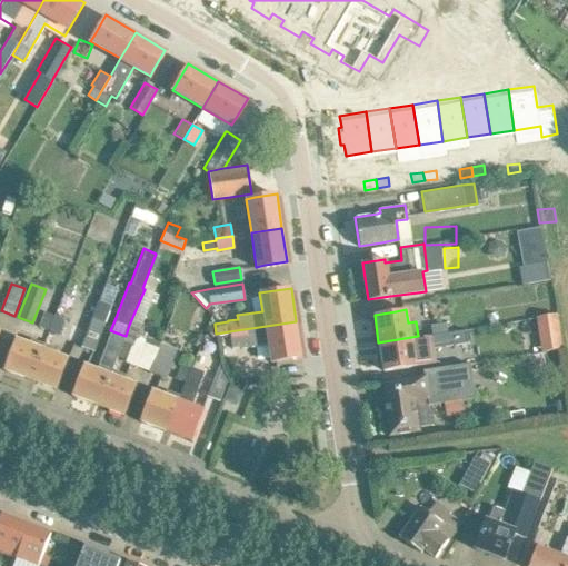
[(38,326),(48,329),(53,314),(43,310),(38,326)]
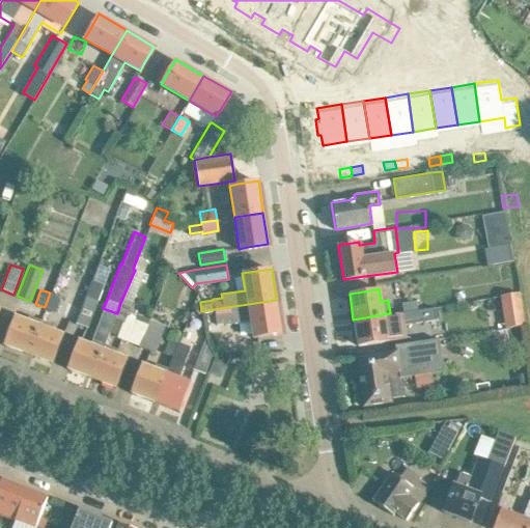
[(518,290),(499,294),(502,313),(521,310),(518,290)]
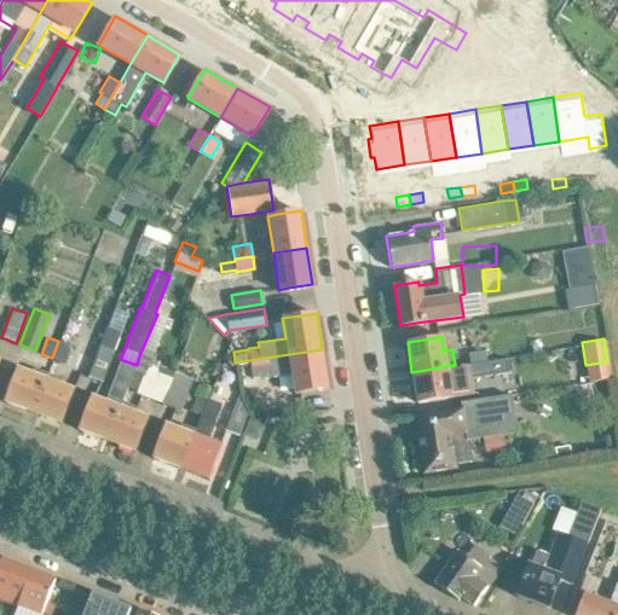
[(64,363),(70,346),(58,341),(52,358),(64,363)]
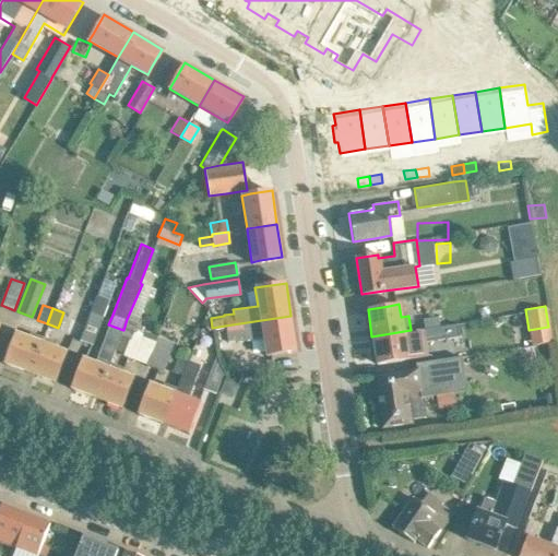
[(93,345),(103,318),(90,312),(80,340),(93,345)]
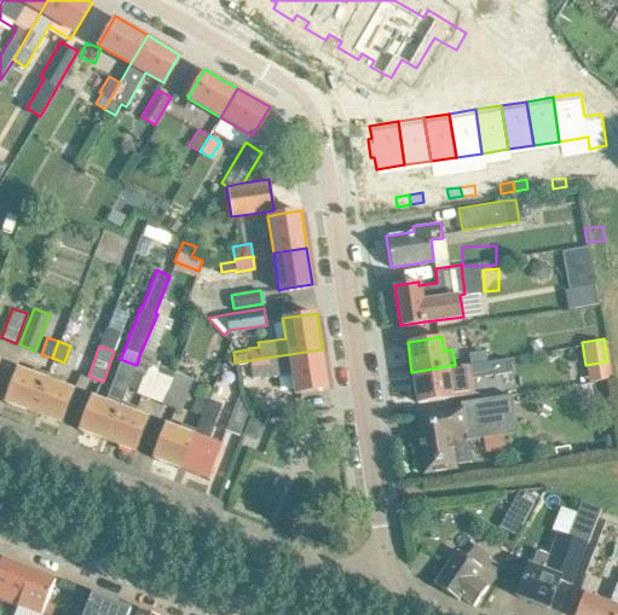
[(322,349),(249,360),(253,377),(263,376),(263,377),(292,373),(294,393),(328,387),(328,386),(322,349)]
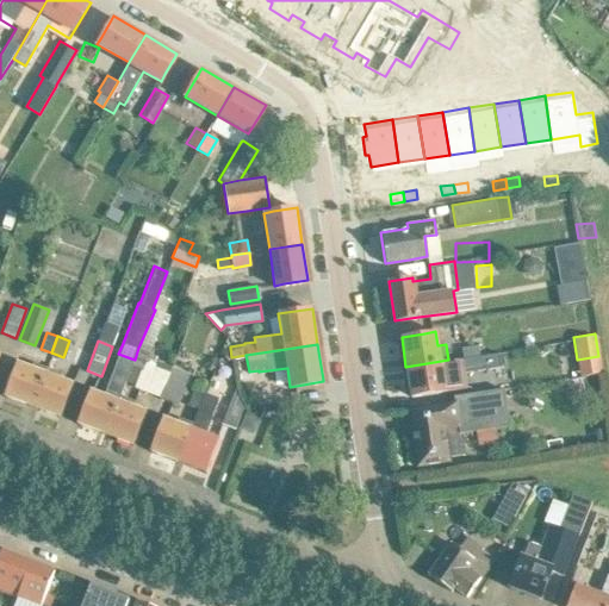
[(478,344),(460,347),(463,358),(479,355),(478,344)]
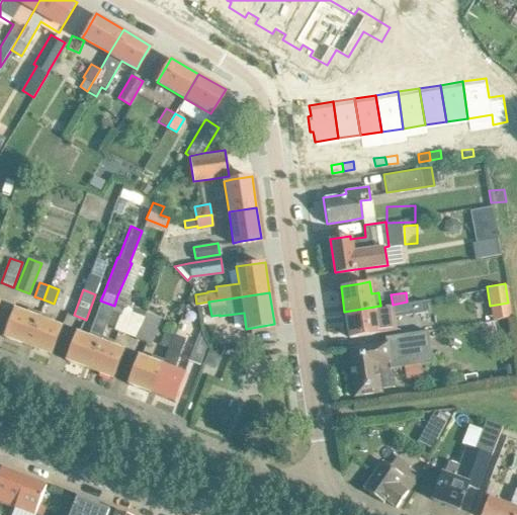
[(113,329),(135,337),(144,316),(122,308),(125,298),(117,295),(114,306),(112,310),(107,324),(114,327),(113,329)]
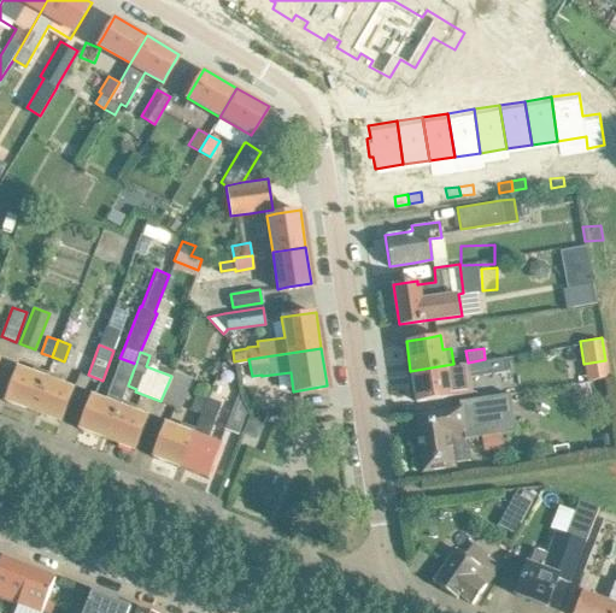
[(453,364),(410,371),(415,400),(473,390),(470,377),(471,377),(470,375),(505,370),(503,357),(485,359),(468,363),(453,364)]
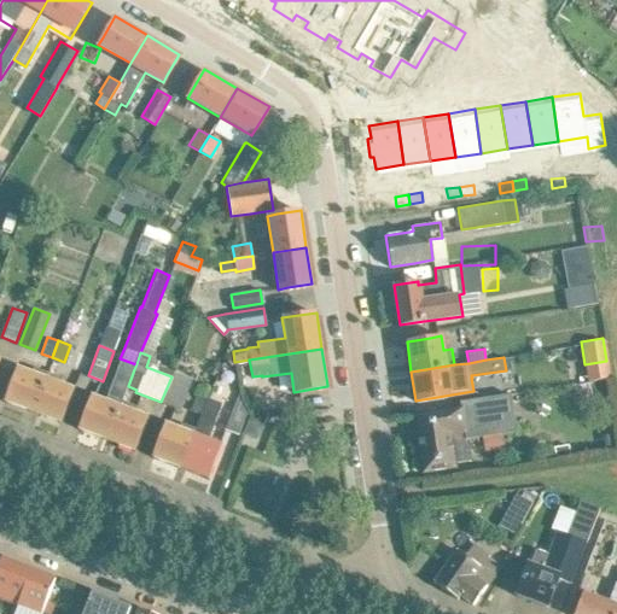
[(106,439),(121,399),(127,386),(128,386),(134,369),(137,364),(133,363),(120,358),(104,401),(91,395),(79,428),(106,439)]
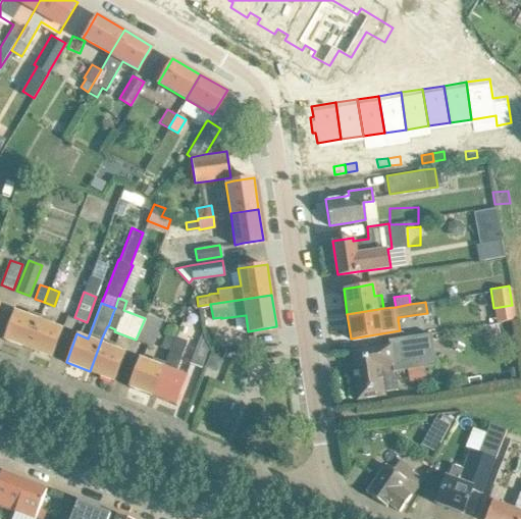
[(27,348),(40,314),(28,309),(25,314),(14,310),(10,319),(3,339),(27,348)]
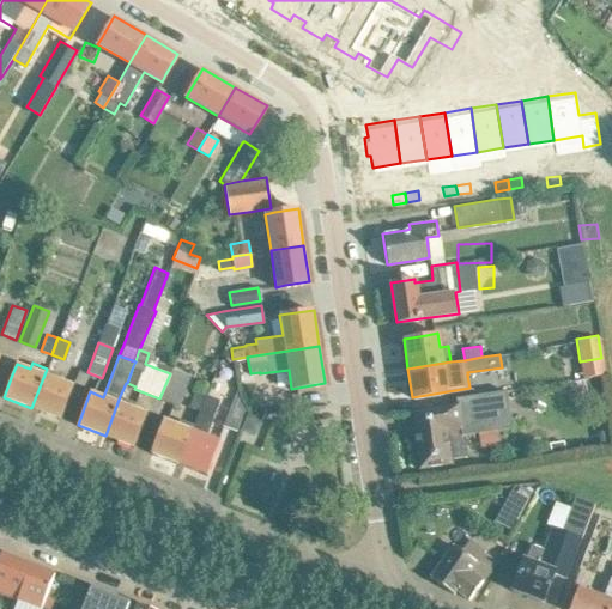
[(179,406),(191,373),(173,366),(170,373),(159,399),(159,400),(179,406)]
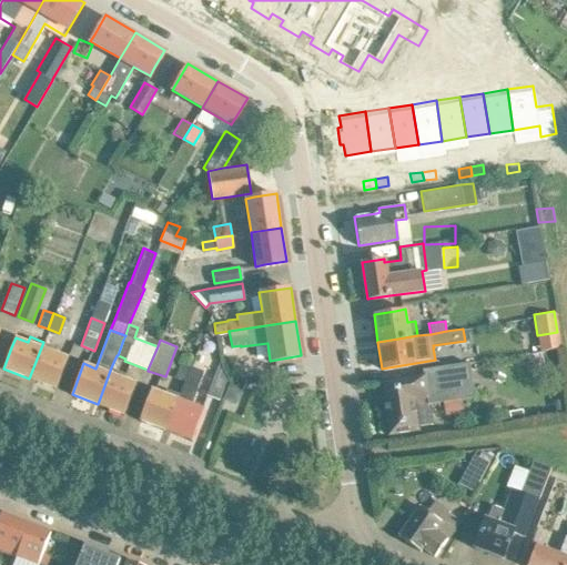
[(56,389),(63,367),(67,356),(56,352),(57,346),(43,342),(29,379),(56,389)]
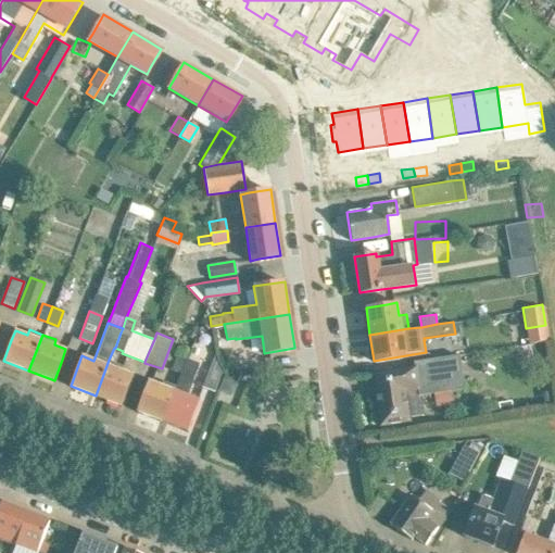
[(214,391),(222,371),(214,353),(201,386),(214,391)]
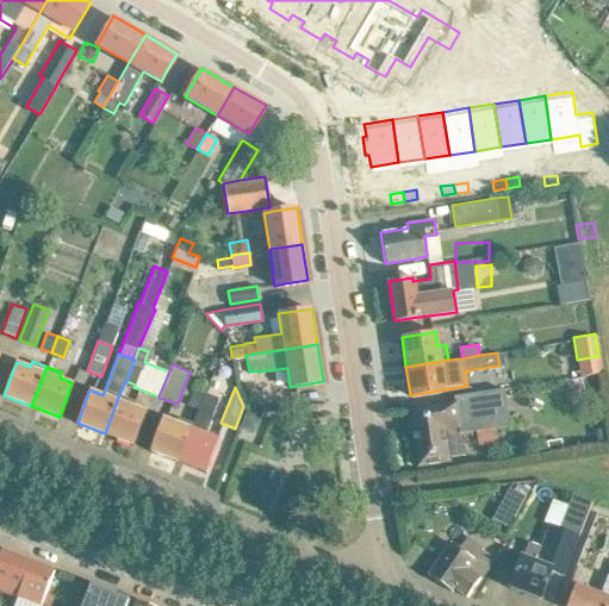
[(417,466),(441,462),(448,461),(448,456),(464,454),(461,432),(509,425),(503,387),(453,395),(454,401),(408,408),(417,466)]
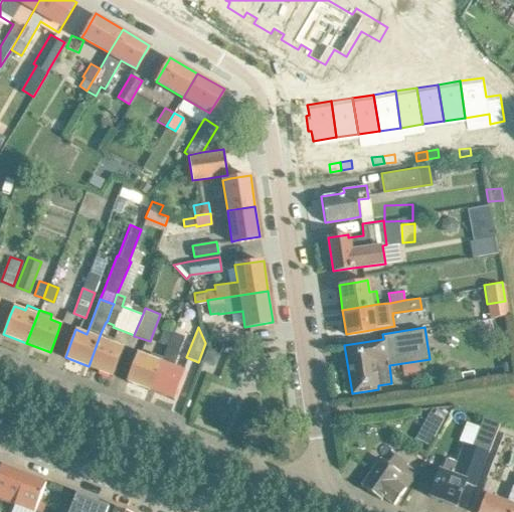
[(167,345),(172,331),(163,328),(158,342),(167,345)]
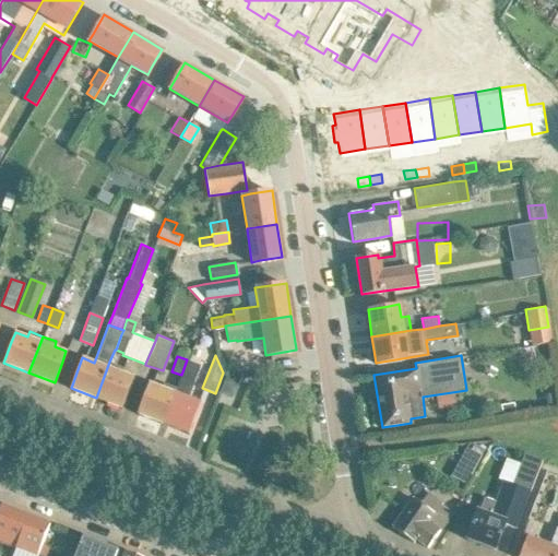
[(188,433),(200,402),(188,398),(200,364),(187,359),(181,375),(177,387),(163,423),(188,433)]
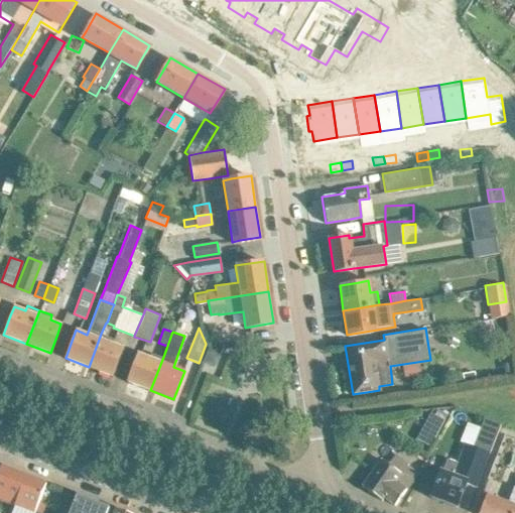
[(89,367),(112,376),(122,348),(111,344),(113,338),(101,334),(89,367)]
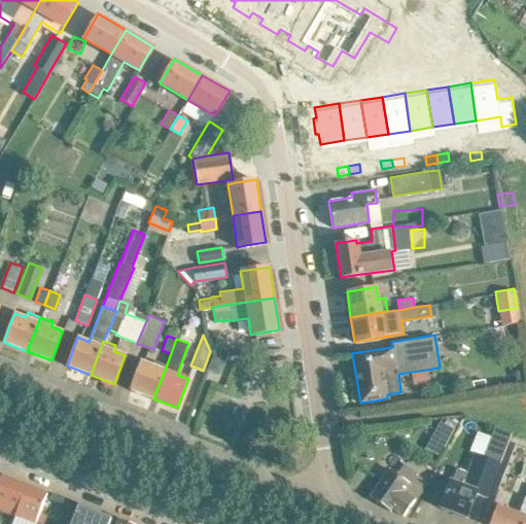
[(218,373),(222,361),(211,357),(207,369),(218,373)]
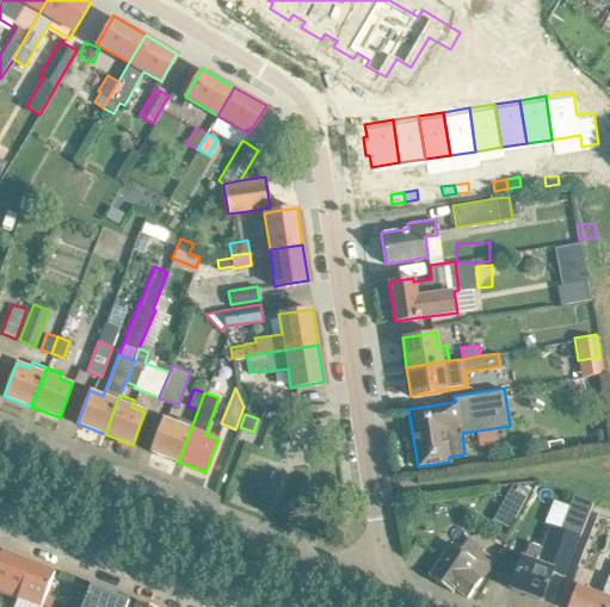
[(178,462),(193,422),(179,417),(177,423),(164,417),(151,451),(178,462)]
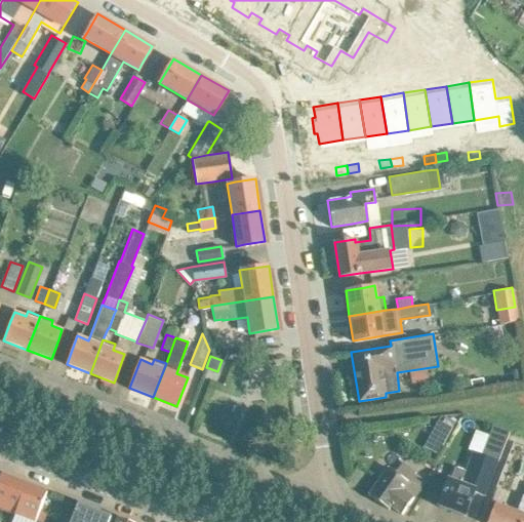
[(448,478),(438,505),(464,515),(474,489),(484,494),(492,475),(497,459),(506,439),(509,431),(498,427),(492,424),(481,453),(473,450),(465,470),(454,466),(449,478),(448,478)]
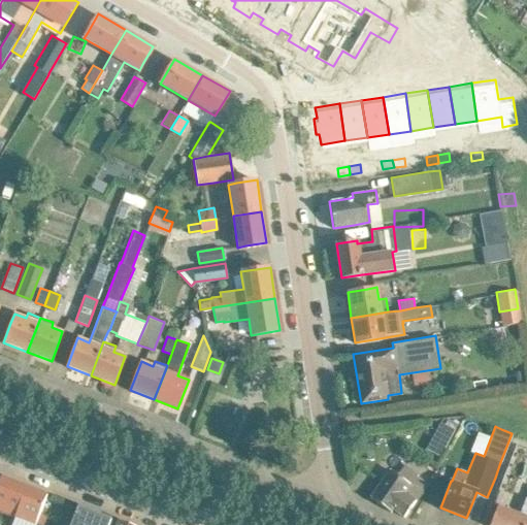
[(369,496),(390,511),(392,507),(403,516),(415,500),(403,492),(409,483),(389,468),(369,496)]
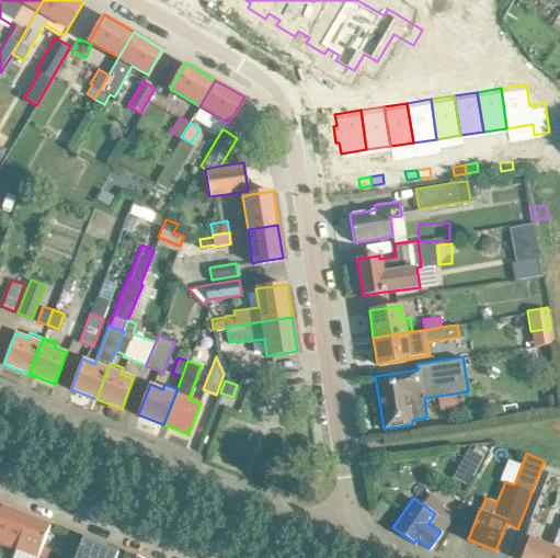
[(36,557),(42,545),(49,524),(0,505),(0,544),(10,548),(6,557),(36,557)]
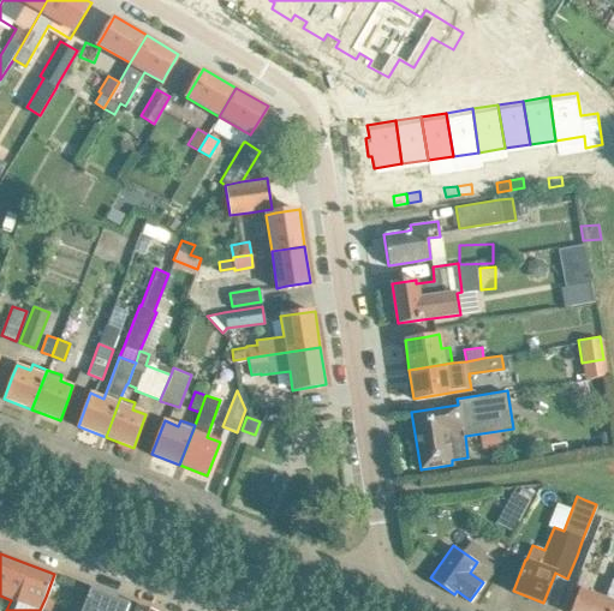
[(613,579),(609,588),(584,579),(580,588),(579,588),(570,610),(609,610),(613,601),(613,579)]
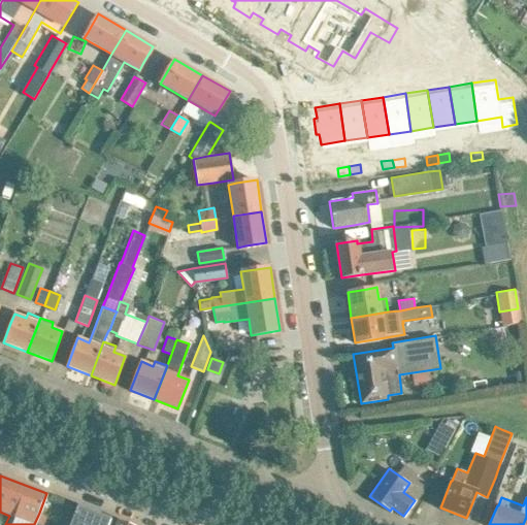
[(107,524),(110,518),(77,504),(69,524),(107,524)]
